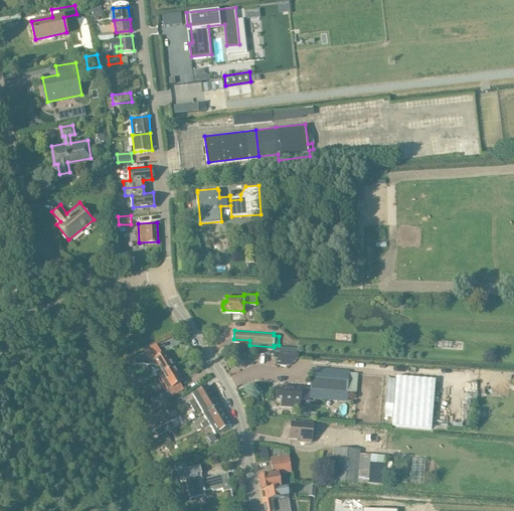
[(175,363),(171,356),(169,357),(165,350),(162,352),(159,346),(148,352),(147,349),(134,357),(135,357),(134,358),(136,361),(159,362),(164,370),(175,363)]
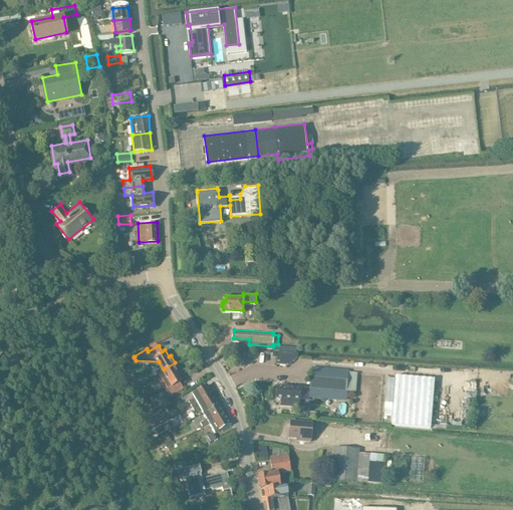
[(278,349),(277,362),(288,362),(298,354),(298,350),(278,349)]
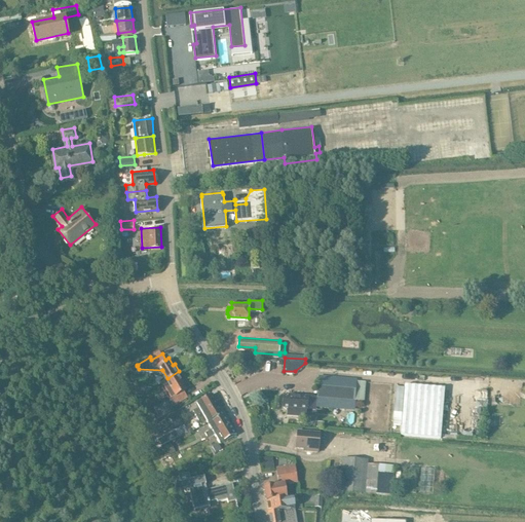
[(187,395),(183,388),(186,387),(182,380),(184,379),(179,371),(167,378),(161,382),(171,398),(167,399),(166,398),(154,405),(160,414),(173,407),(171,404),(176,401),(177,402),(187,395)]
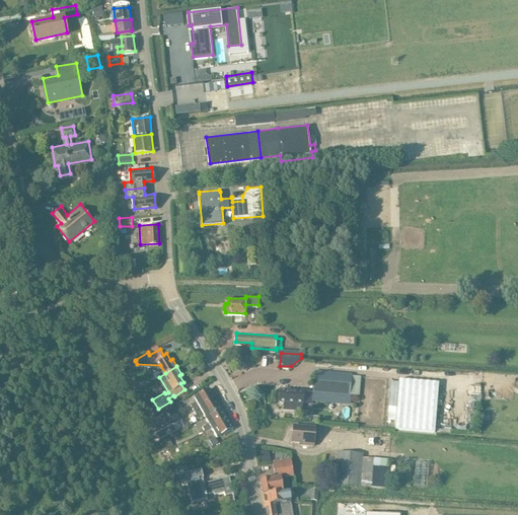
[(315,369),(313,389),(351,392),(352,372),(315,369)]
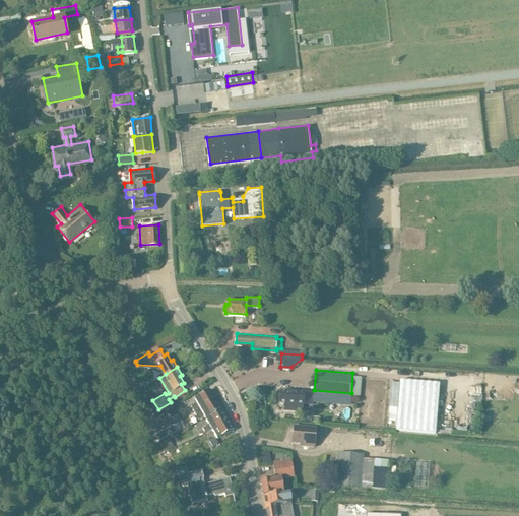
[(440,381),(400,378),(396,427),(436,430),(440,381)]
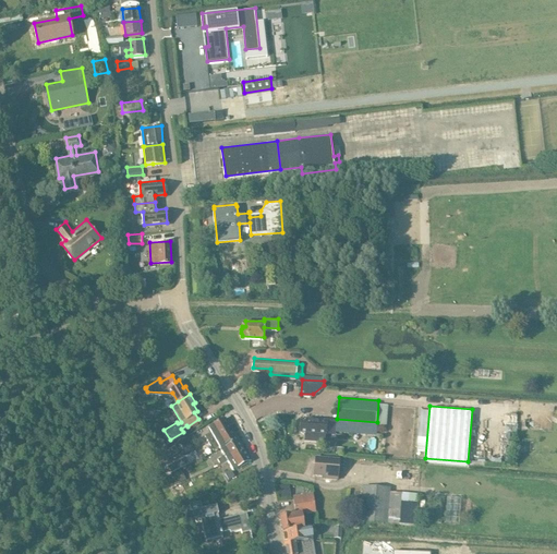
[(425,448),(428,408),(422,407),(419,448),(425,448)]
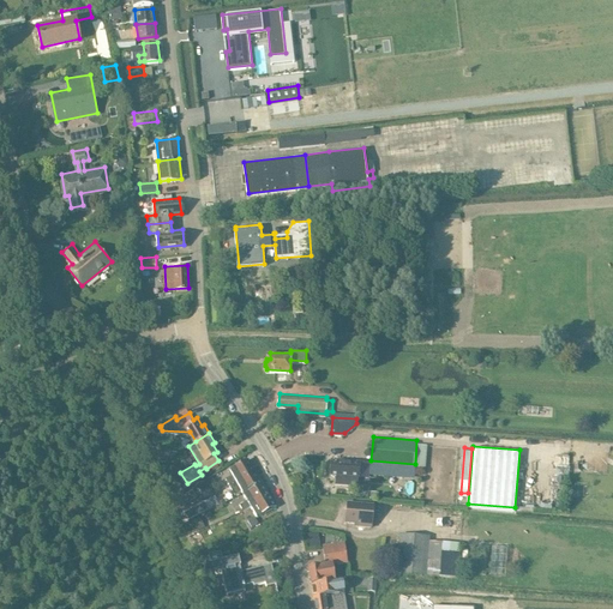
[(254,468),(248,457),(230,468),(233,472),(226,476),(229,482),(254,468)]
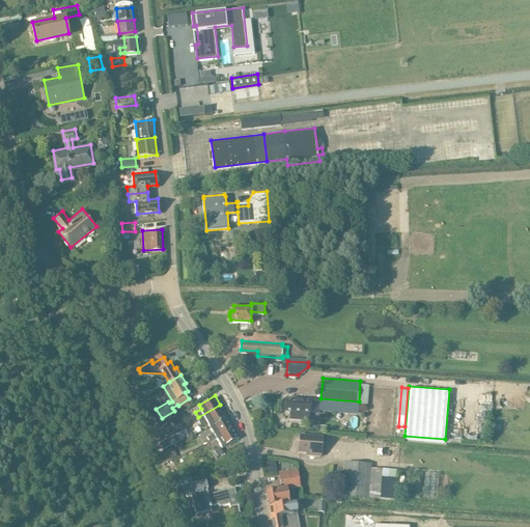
[(312,396),(291,395),(291,397),(286,397),(285,409),(291,409),(290,416),(310,418),(310,410),(311,410),(312,396)]
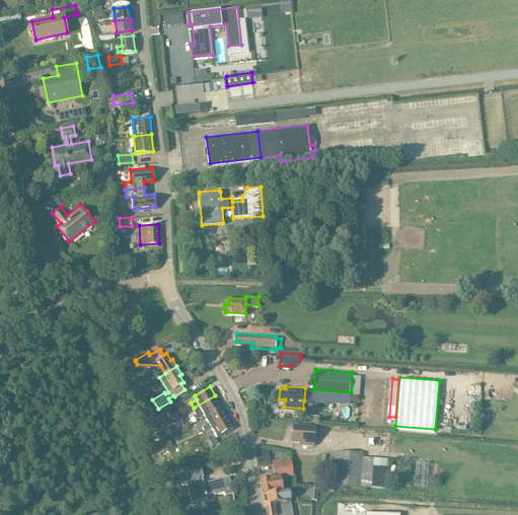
[(221,406),(215,395),(194,408),(199,416),(205,413),(206,415),(221,406)]
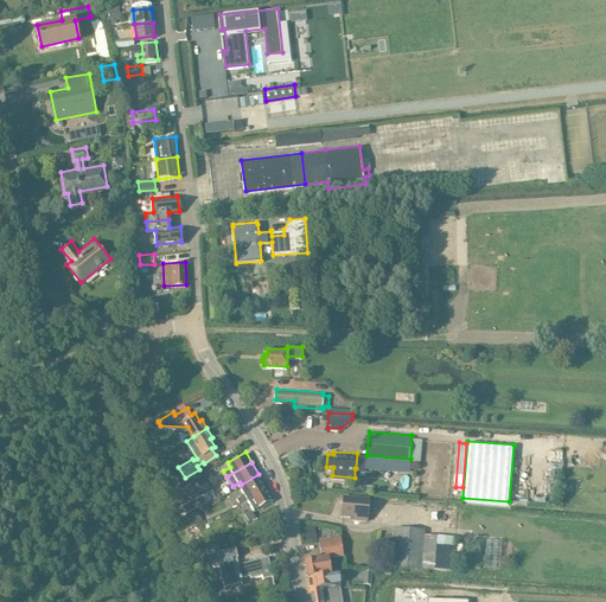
[(267,487),(260,475),(242,486),(246,492),(237,497),(241,503),(249,498),(267,487)]
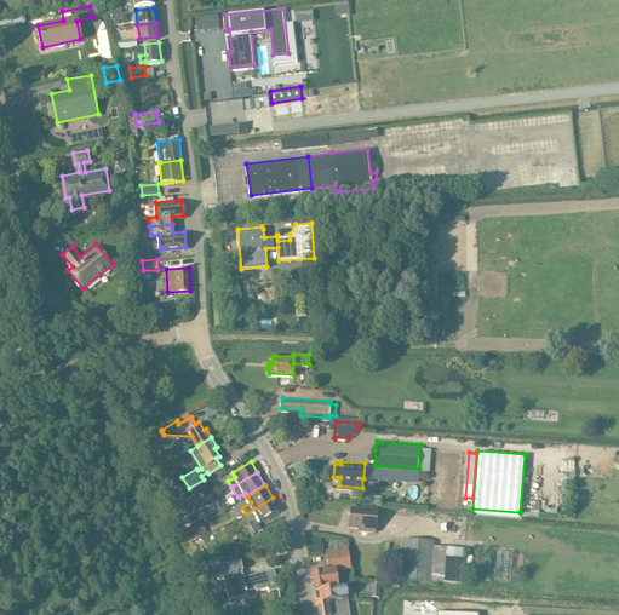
[(183,510),(196,501),(190,493),(189,494),(188,492),(176,499),(183,510)]
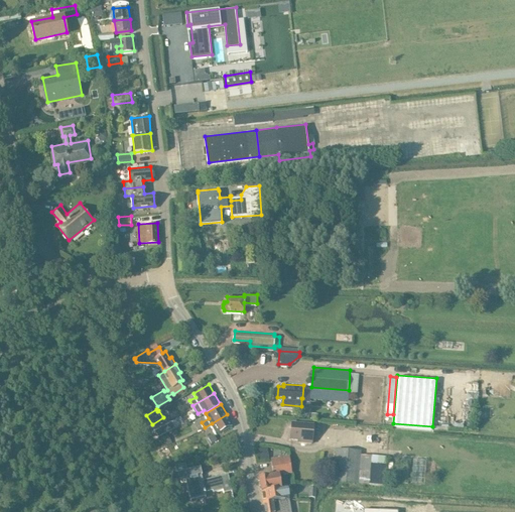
[(232,423),(227,414),(212,423),(217,432),(232,423)]
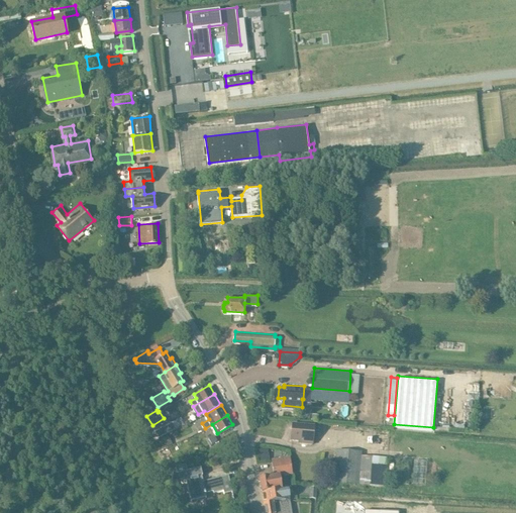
[(292,420),(291,438),(299,439),(298,441),(314,442),(315,422),(292,420)]
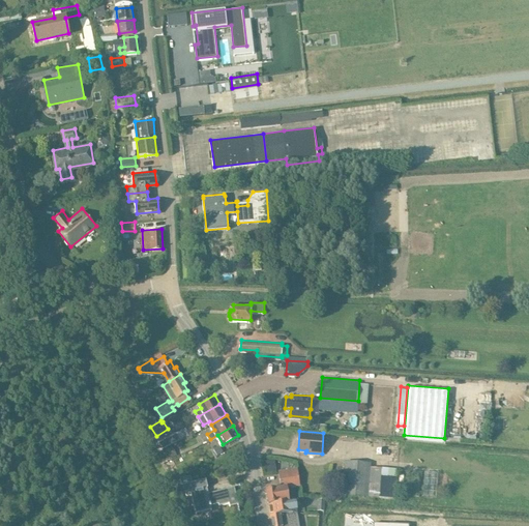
[(165,446),(175,440),(172,433),(165,436),(166,437),(162,439),(165,446)]
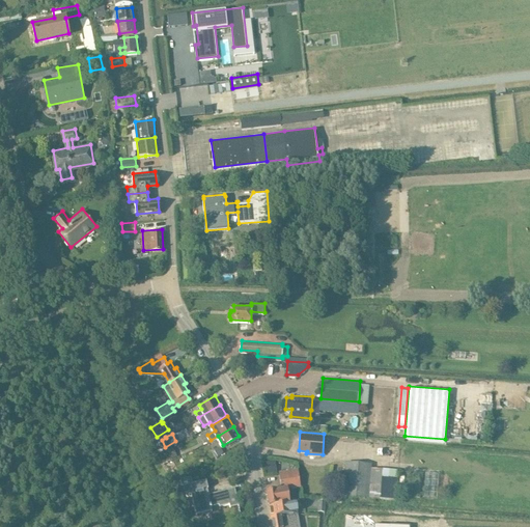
[(167,447),(171,456),(177,454),(173,445),(167,447)]
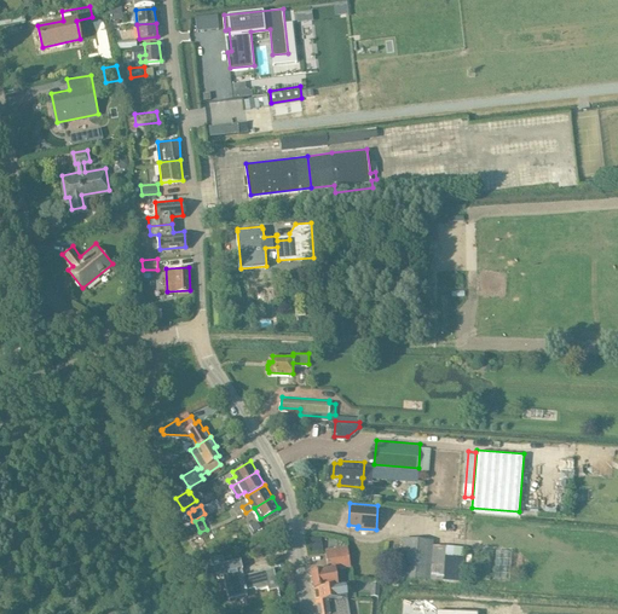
[(321,534),(309,536),(311,550),(323,549),(321,534)]
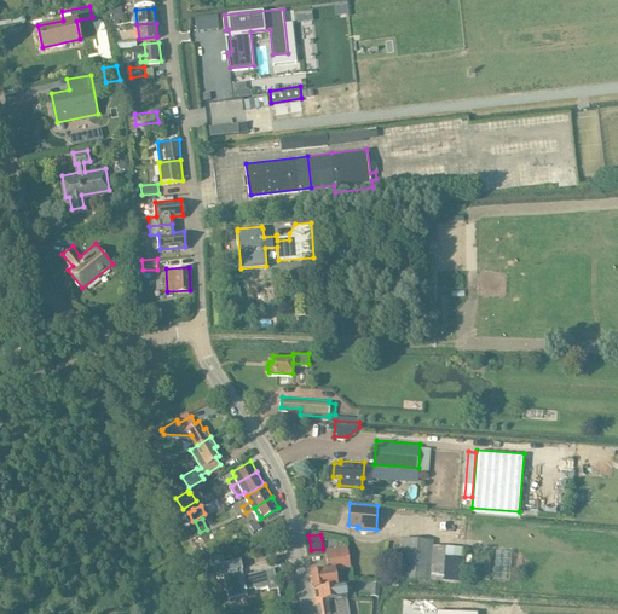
[(433,538),(404,536),(400,575),(465,580),(467,544),(433,540),(433,538)]
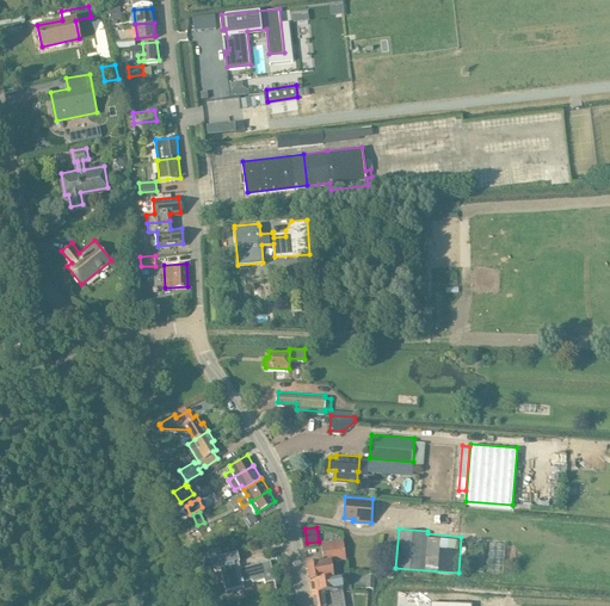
[(308,562),(307,562),(309,580),(321,577),(321,576),(333,575),(331,560),(346,557),(343,538),(321,542),(325,560),(314,562),(313,561),(313,560),(308,560),(308,561),(308,562)]
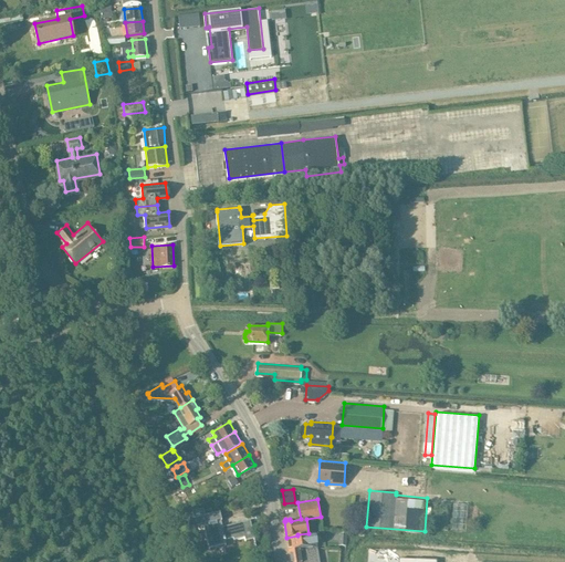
[(450,501),(443,501),(441,527),(448,528),(450,501)]
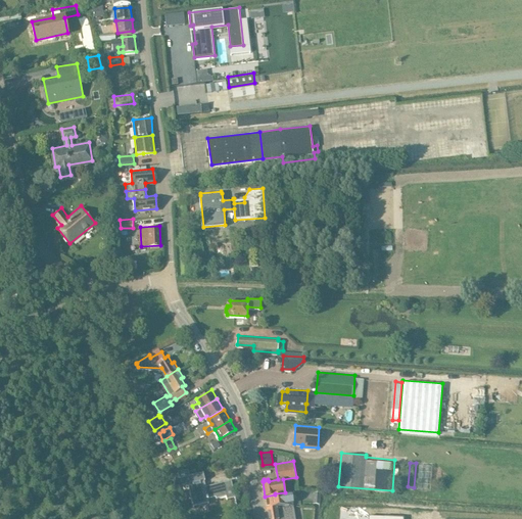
[(417,487),(430,488),(432,464),(418,463),(417,487)]
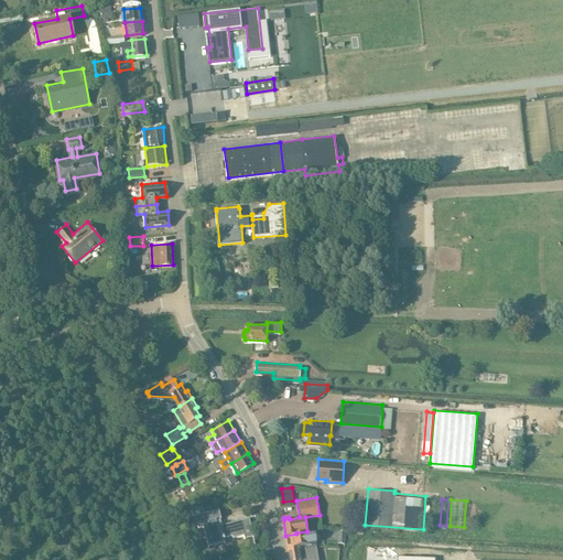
[(222,526),(219,517),(222,517),(219,508),(205,513),(203,506),(193,508),(194,515),(192,515),(194,523),(203,520),(205,529),(222,526)]
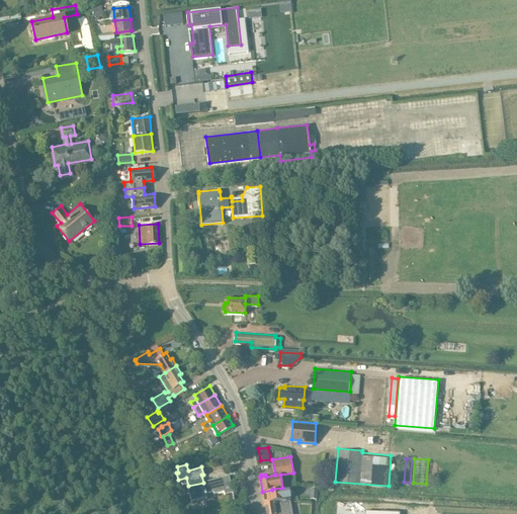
[(225,489),(226,492),(234,490),(230,474),(212,478),(213,480),(203,483),(188,486),(192,499),(206,496),(205,491),(213,489),(214,491),(225,489)]
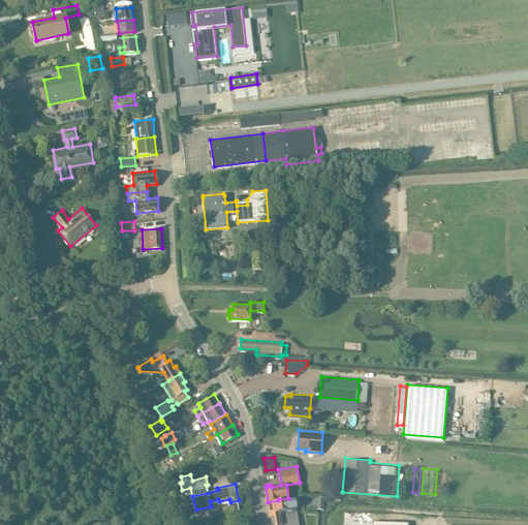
[(278,500),(268,502),(270,514),(281,512),(281,514),(287,513),(297,511),(294,497),(293,497),(288,498),(278,499),(278,500)]
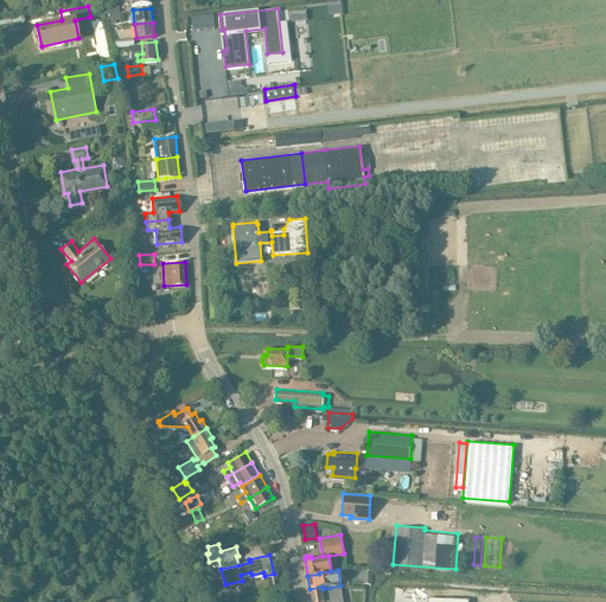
[(323,587),(310,589),(311,601),(343,601),(340,586),(330,588),(323,589),(323,587)]
